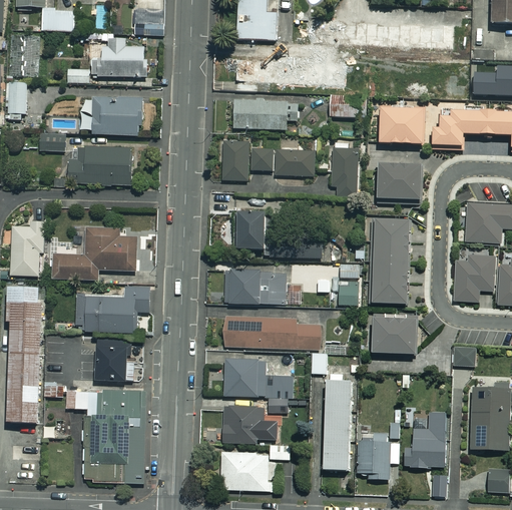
[(14,0),(14,8),(41,9),(41,0),(14,0)]
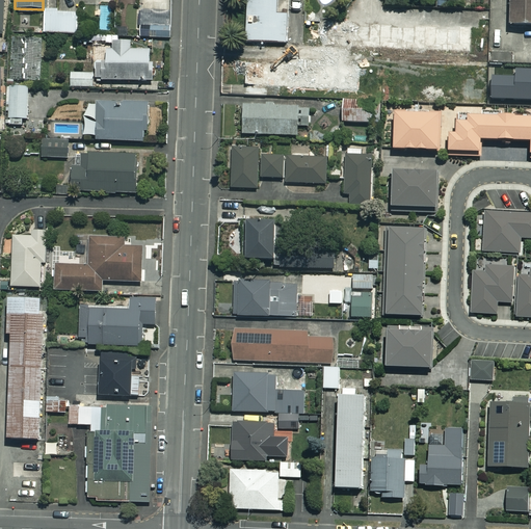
[(246,0),(245,40),(286,41),(286,12),(276,12),(276,0),(246,0)]
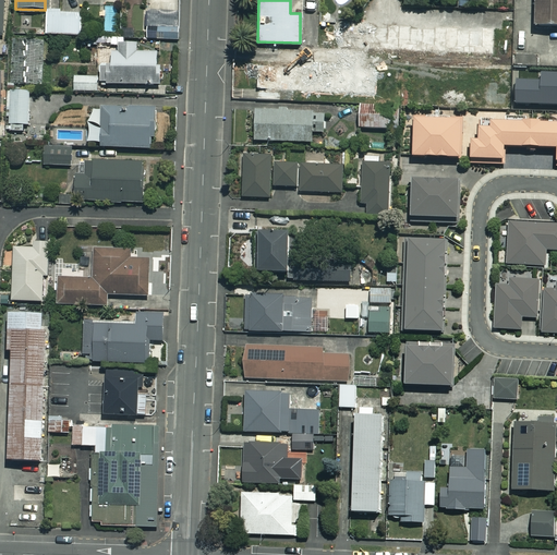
[(556,25),(556,0),(533,0),(533,25),(556,25)]
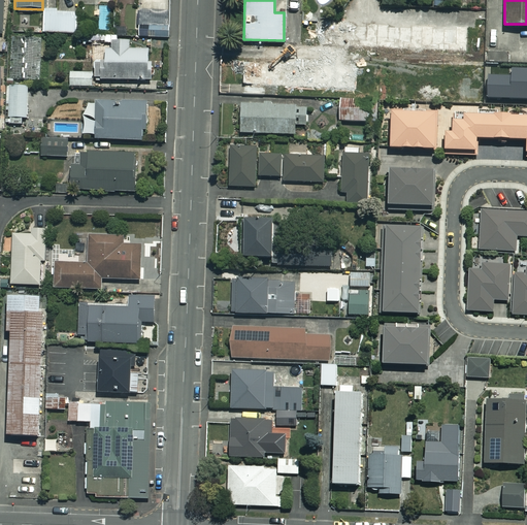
[(167,10),(139,9),(138,35),(167,35),(167,10)]
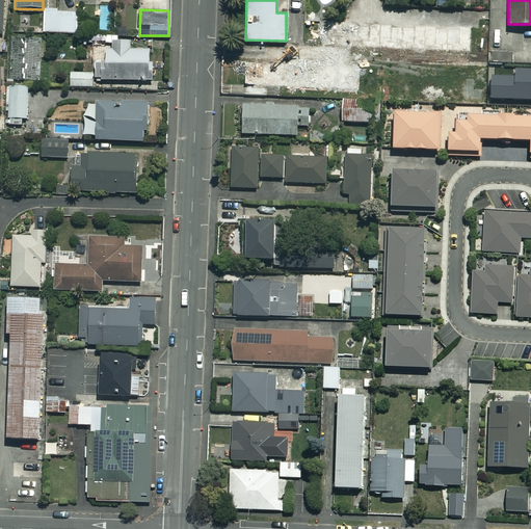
[(77,10),(44,10),(44,31),(77,31),(77,10)]
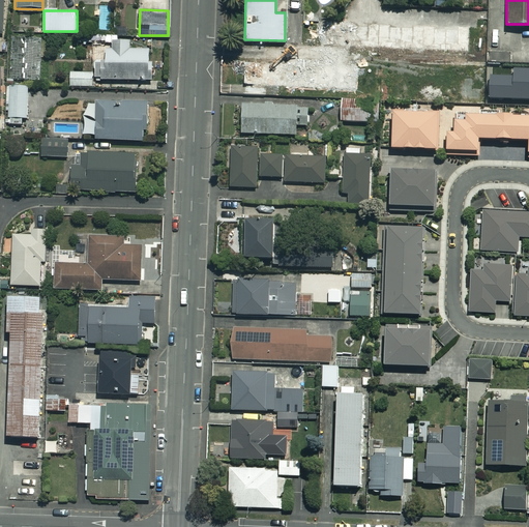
[(447,16),(311,10),(310,41),(446,47),(447,16)]
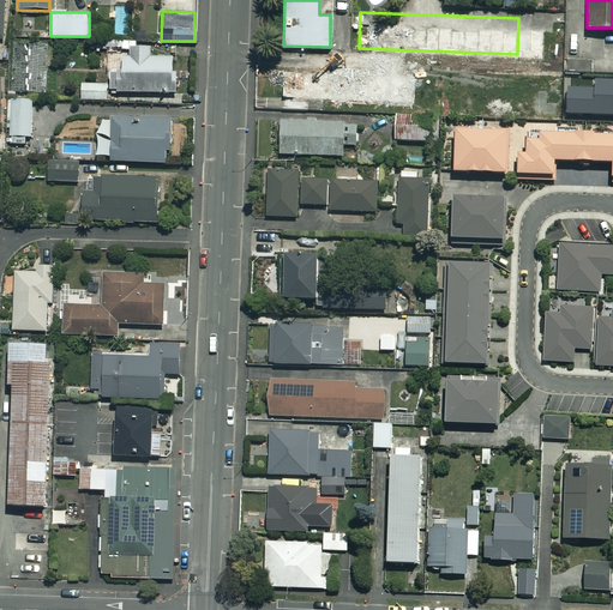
[(28,90),(30,43),(13,42),(12,90),(28,90)]
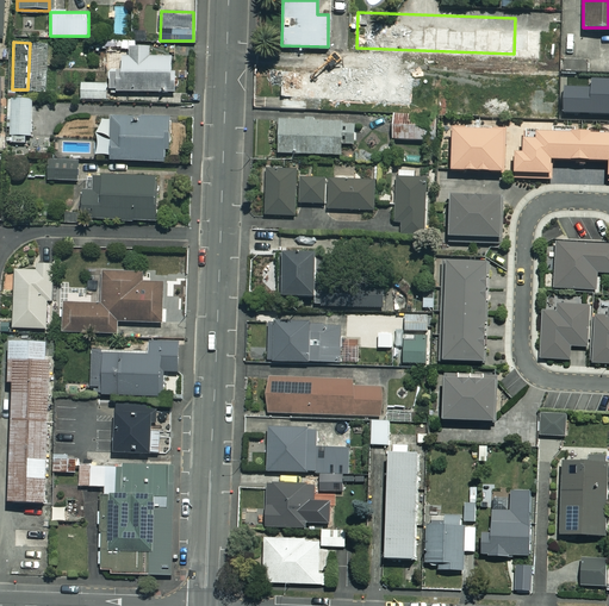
[(30,43),(28,89),(45,91),(47,43),(30,43)]
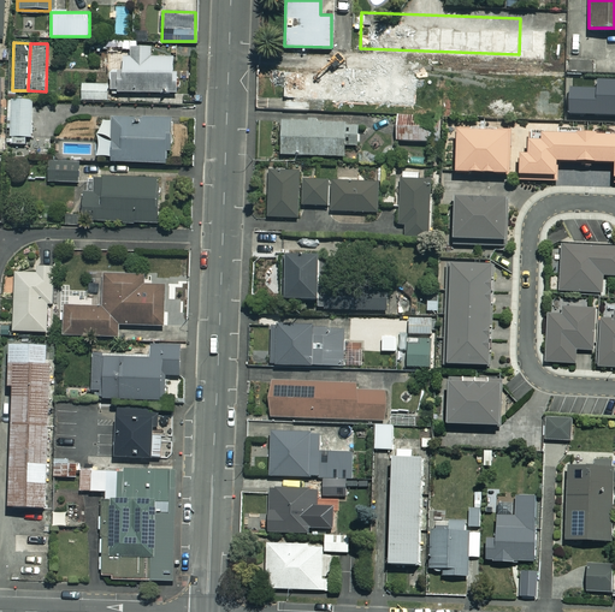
[(151,46),(130,46),(130,55),(122,55),(123,70),(110,70),(110,82),(81,83),(81,99),(110,97),(110,101),(134,100),(134,91),(173,90),(173,55),(151,55),(151,46)]
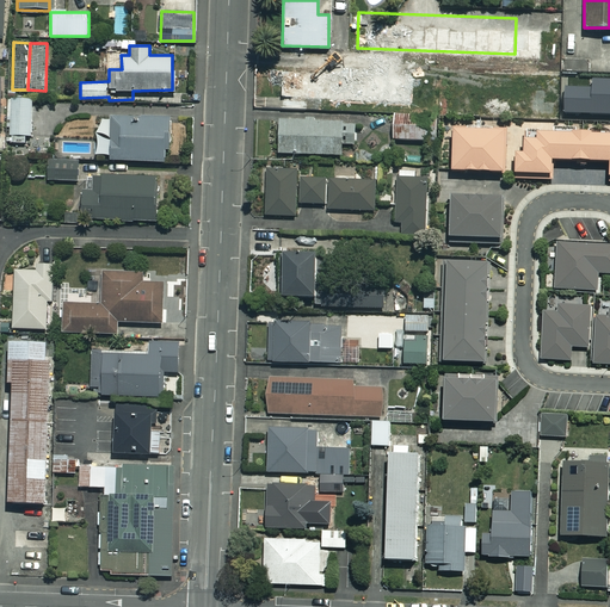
[(609,73),(460,69),(458,112),(609,117),(609,73)]
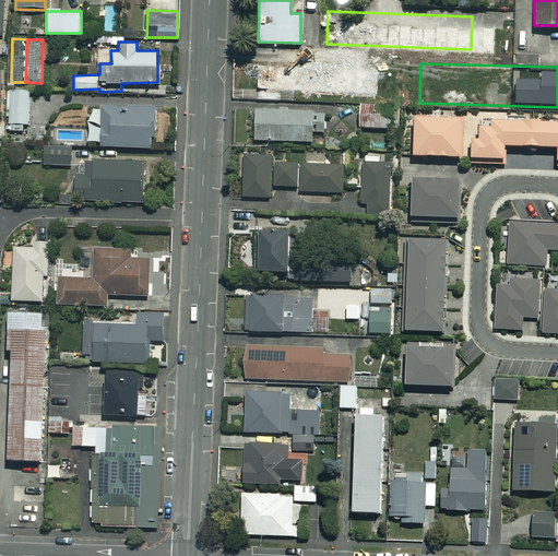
[(375,69),(258,64),(256,97),(280,97),(280,87),(374,92),(375,69)]
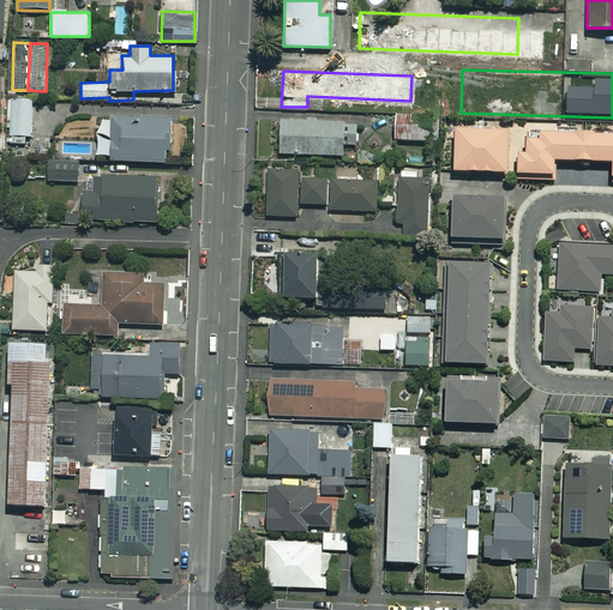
[(30,98),(8,98),(10,134),(30,134),(30,98)]
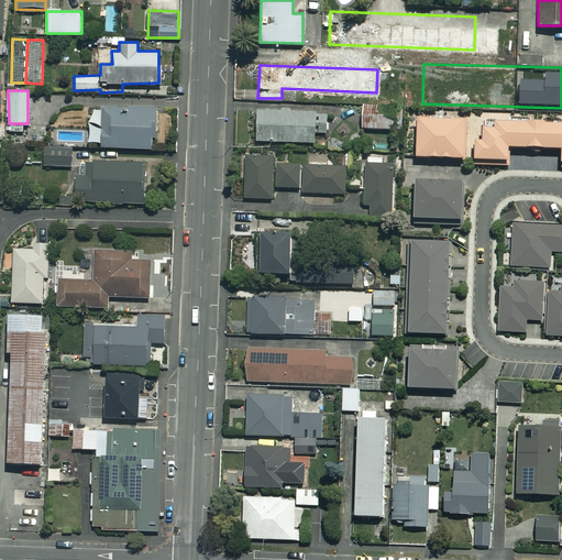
[(400,129),(401,105),(362,102),(361,127),(400,129)]
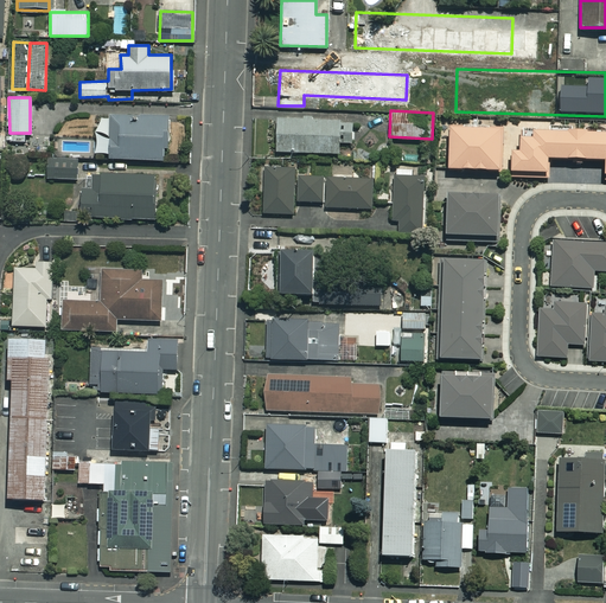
[(167,116),(110,115),(109,159),(166,160),(167,116)]
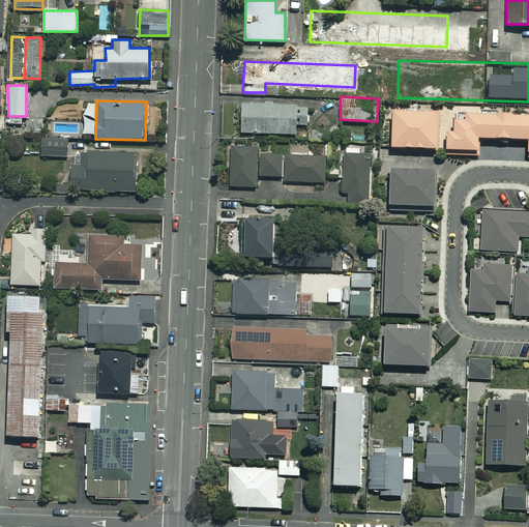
[(309,105),(241,103),(240,132),(295,133),(295,123),(307,124),(309,105)]
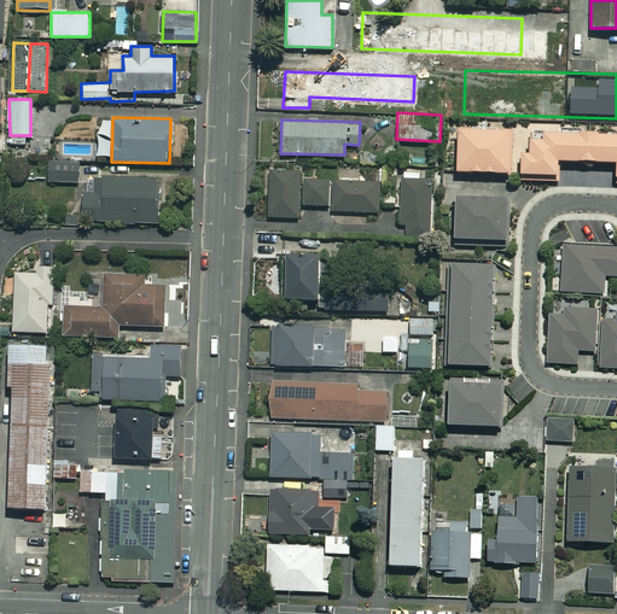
[(487,129),(458,128),(455,171),(510,174),(512,121),(487,120),(487,129)]
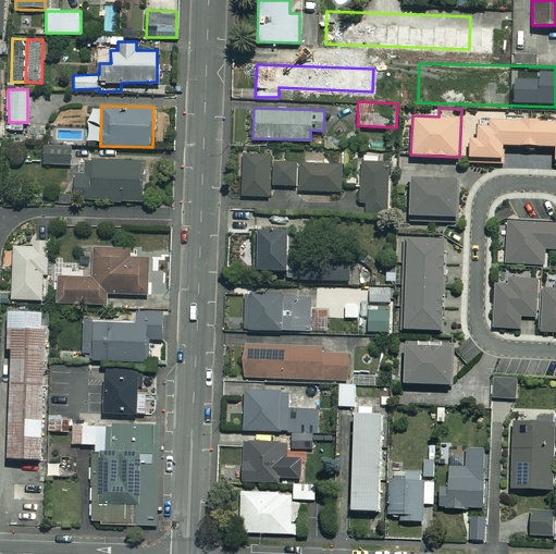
[(555,121),(478,119),(477,139),(469,139),(468,158),(502,158),(503,145),(555,146),(554,160),(555,160),(555,121)]
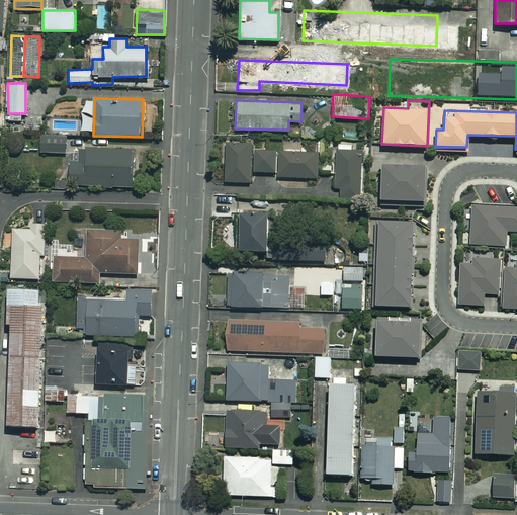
[(25,122),(5,121),(5,131),(25,132),(25,122)]
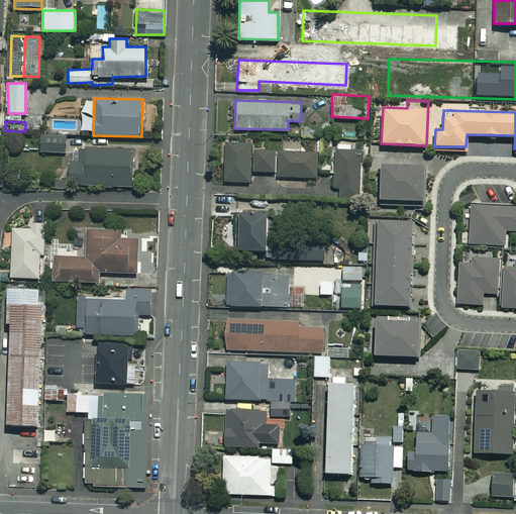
[(65,134),(40,134),(40,150),(65,150),(65,134)]
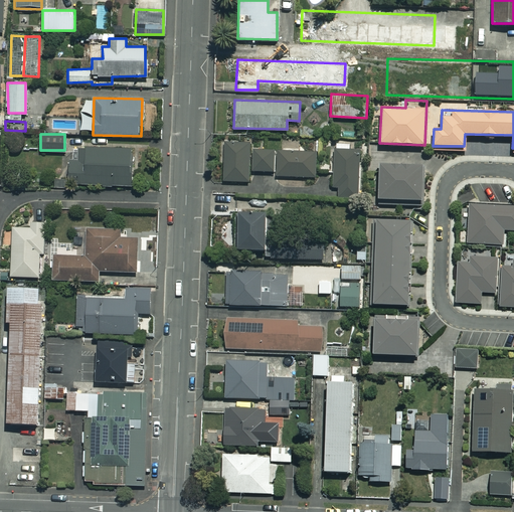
[(249,170),(249,148),(249,142),(224,141),(222,180),(248,180),(249,170)]
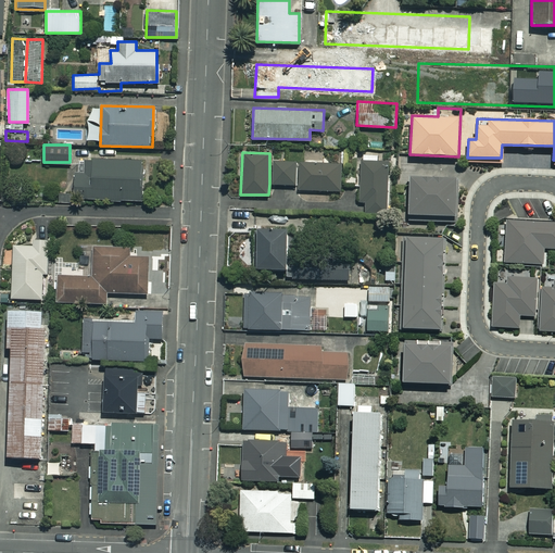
[(387,152),(361,152),(360,201),(364,201),(364,214),(385,215),(387,152)]
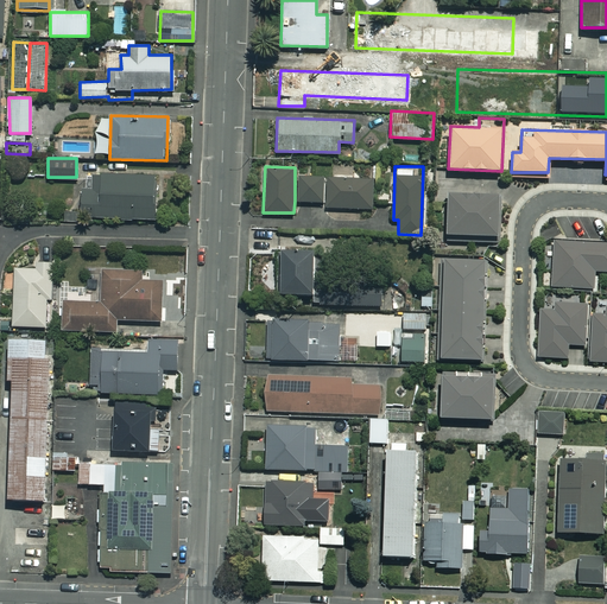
[(155,175),(90,173),(90,190),(81,189),(81,217),(155,218),(155,175)]
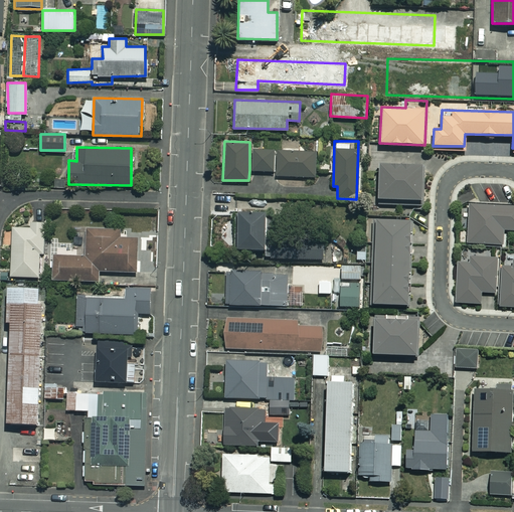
[(249,170),(275,171),(276,149),(249,148),(249,170)]
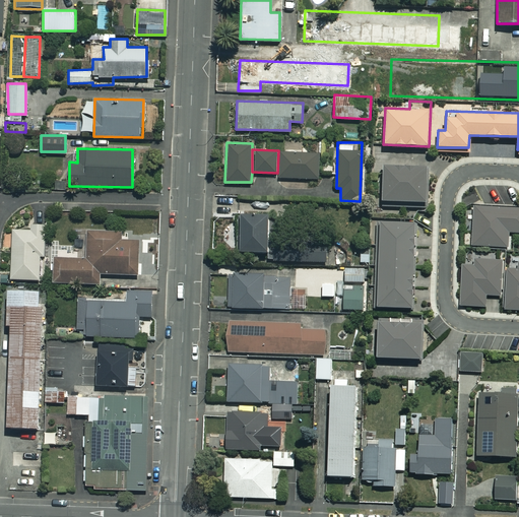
[(278,150),(277,173),(277,176),(318,178),(319,152),(278,150)]
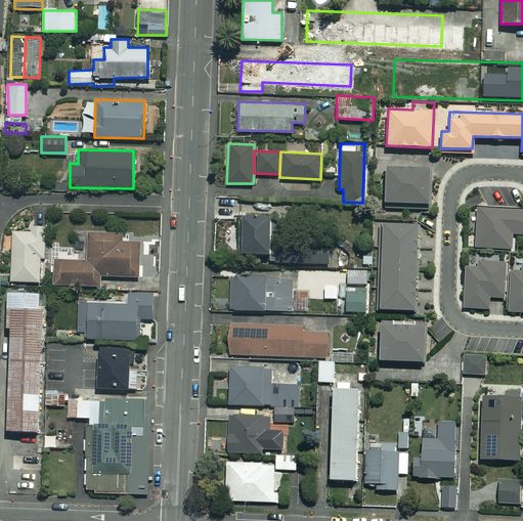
[(60,158),(49,158),(50,168),(60,168),(60,158)]
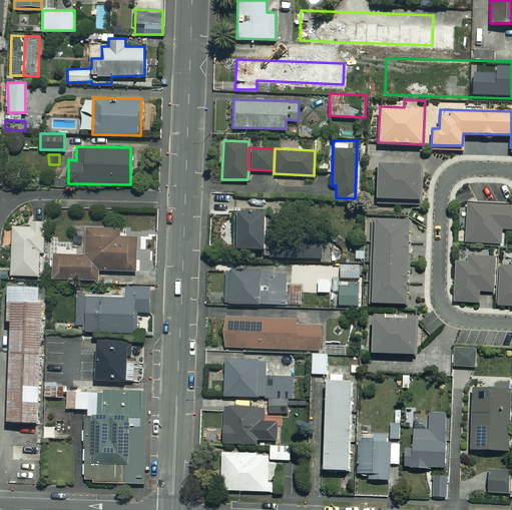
[(422,165),(377,164),(377,198),(421,199),(422,165)]
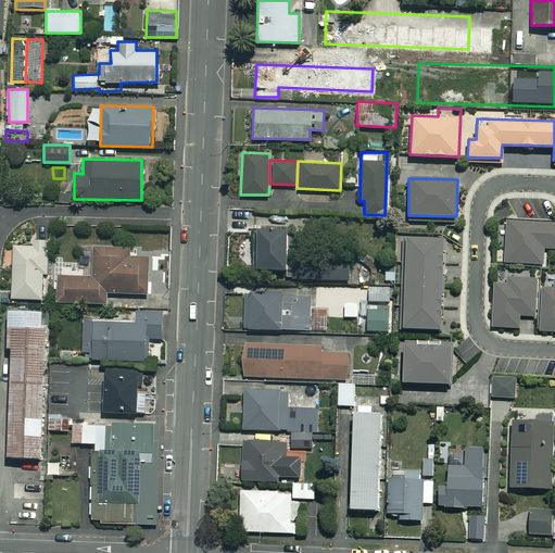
[(554,221),(505,220),(504,261),(542,263),(543,247),(554,247),(554,221)]
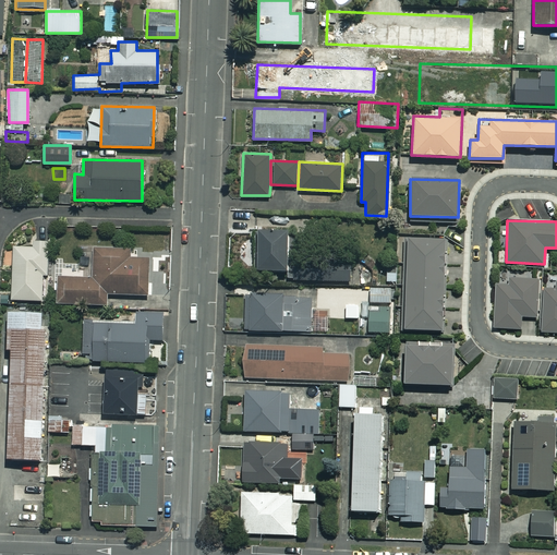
[(289,231),(257,231),(257,270),(289,270),(289,231)]
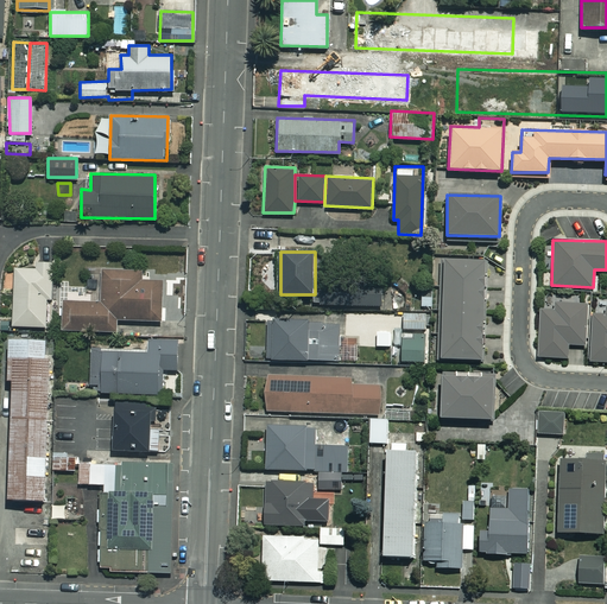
[(485,260),(444,258),(441,358),(481,360),(485,260)]
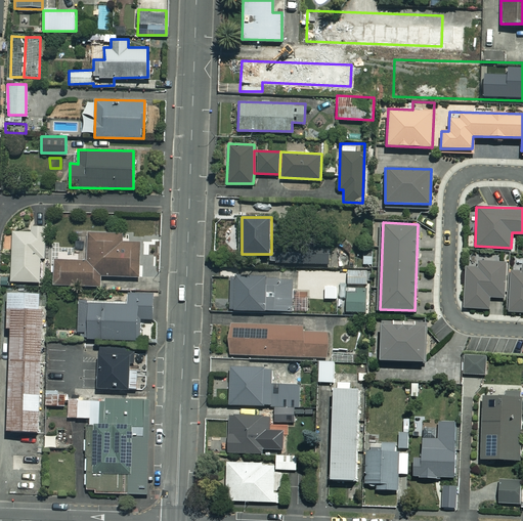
[(45,226),(31,225),(31,230),(12,230),(10,279),(39,281),(41,256),(43,256),(45,226)]
